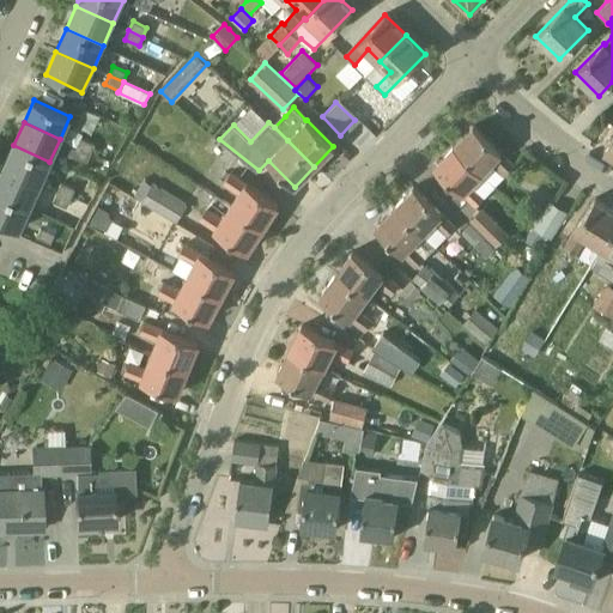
[(474,126),(454,145),(481,173),(495,186),(507,174),(515,165),(474,126)]
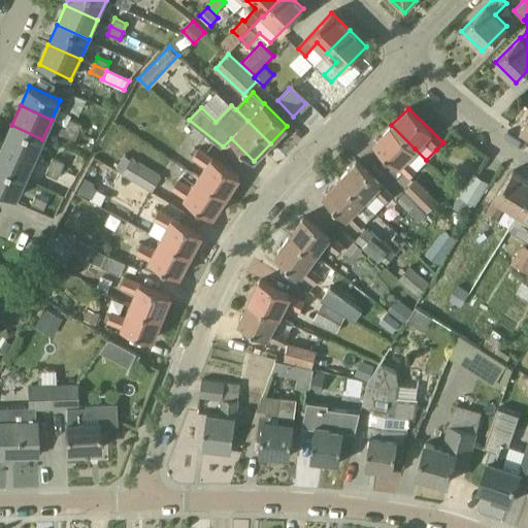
[(81,124),(70,119),(66,127),(78,133),(81,124)]
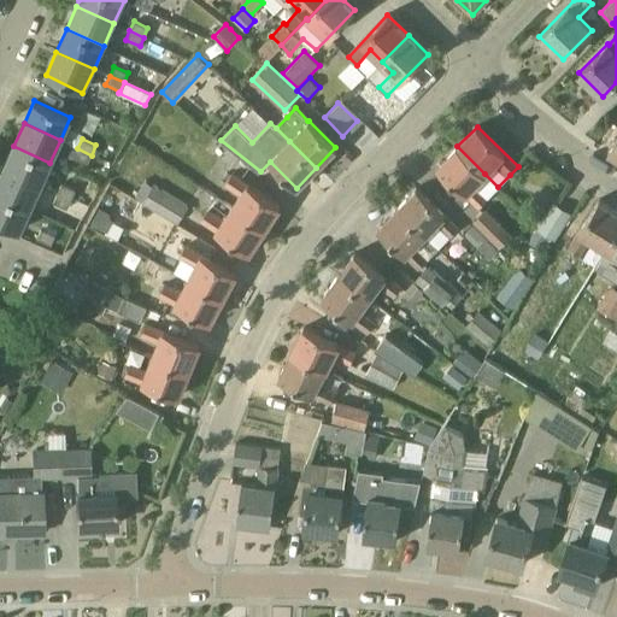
[(4,169),(39,184),(50,163),(13,146),(4,169)]
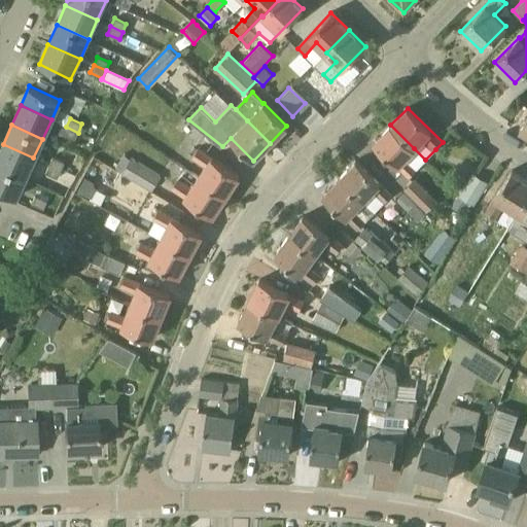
[(390,125),(374,142),(409,176),(415,170),(403,159),(414,148),(390,125)]
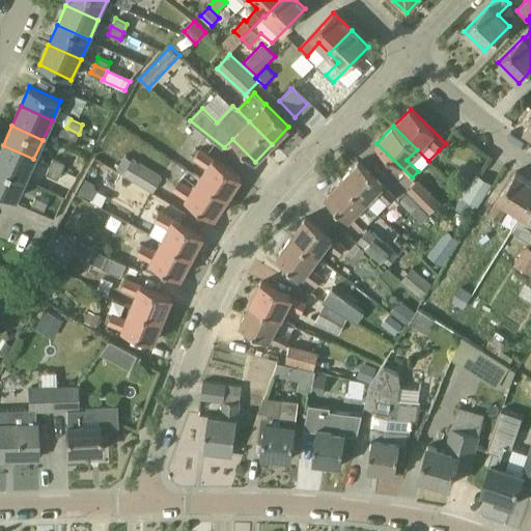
[(79,134),(66,128),(62,136),(76,142),(79,134)]
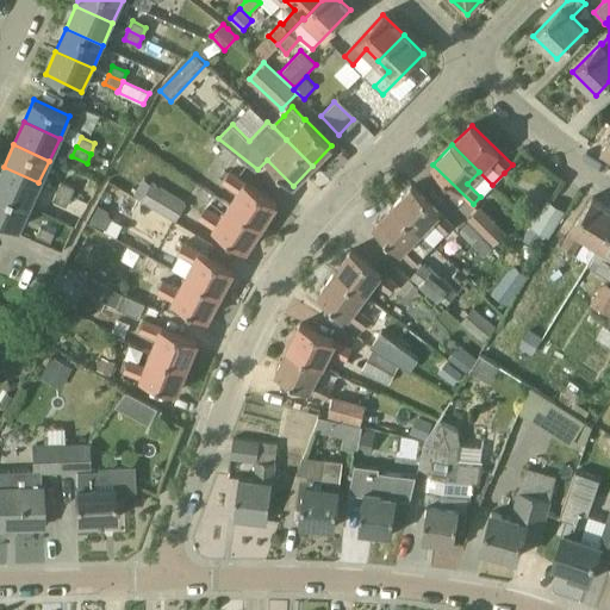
[(0,174),(0,192),(29,205),(38,182),(4,167),(0,174)]
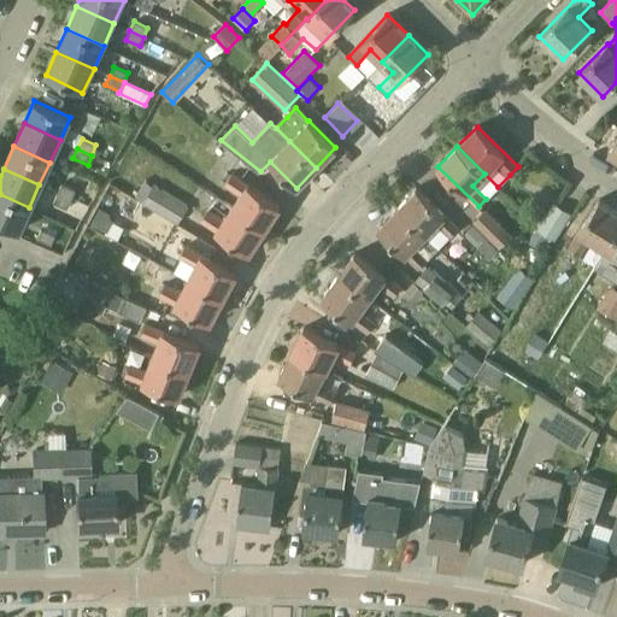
[(248,183),(233,174),(217,197),(231,206),(231,207),(264,228),(280,205),(248,183)]
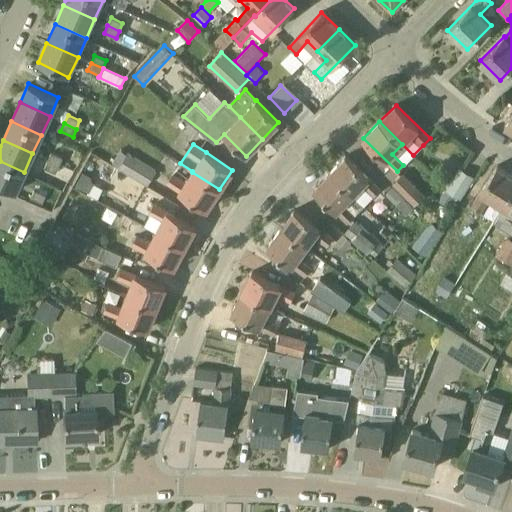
[(62,158),(51,152),(47,160),(59,165),(62,158)]
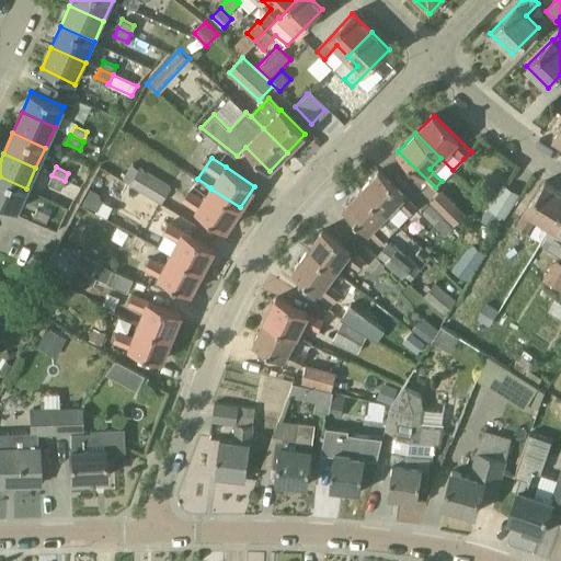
[(160,203),(170,186),(139,168),(129,184),(160,203)]
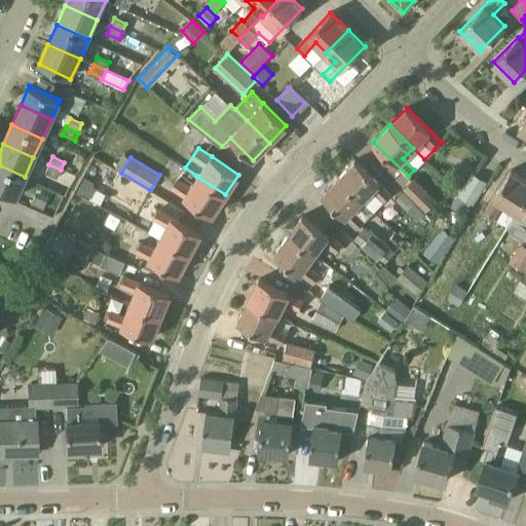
[(339,177),(363,200),(372,190),(383,201),(390,194),(355,159),(339,177)]
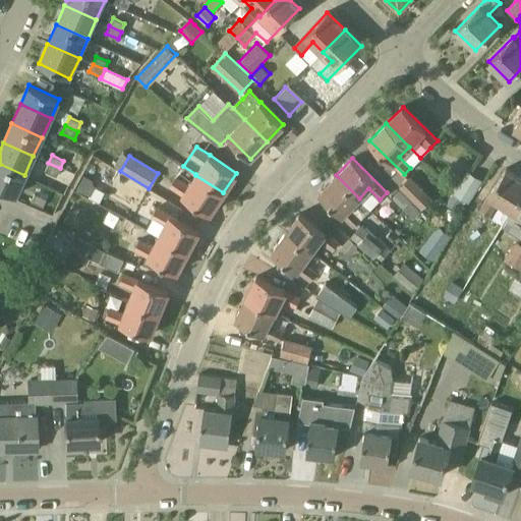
[(60,168),(48,163),(45,171),(57,176),(60,168)]
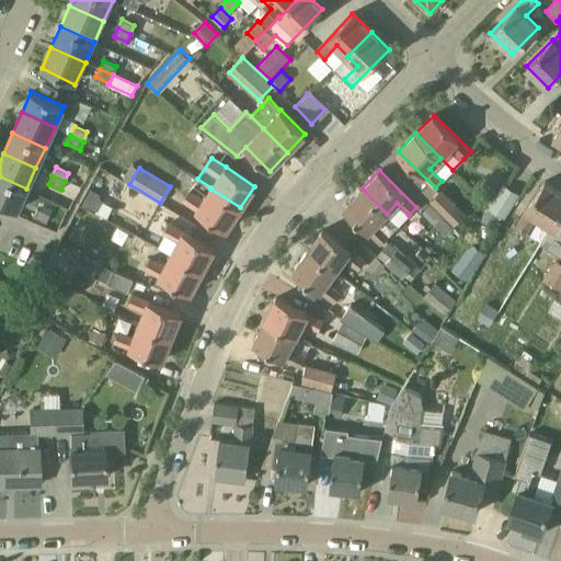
[(26,189),(0,176),(0,202),(16,209),(26,189)]
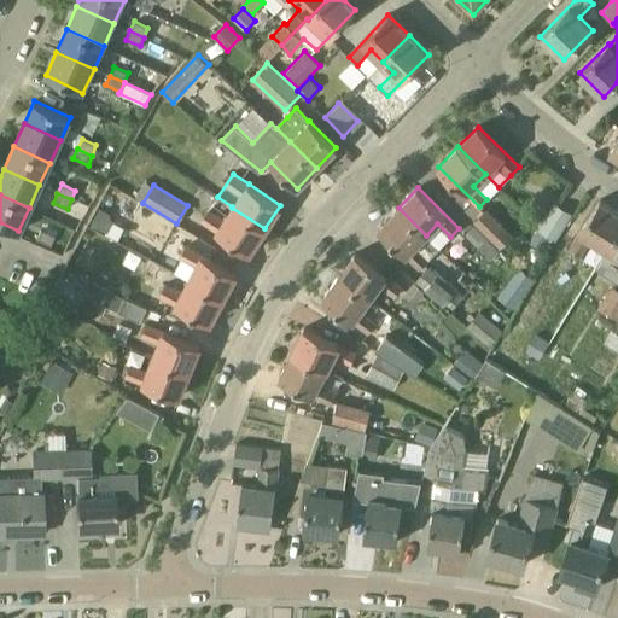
[(617,231),(617,211),(600,199),(581,229),(569,248),(581,255),(592,238),(607,249),(617,231)]
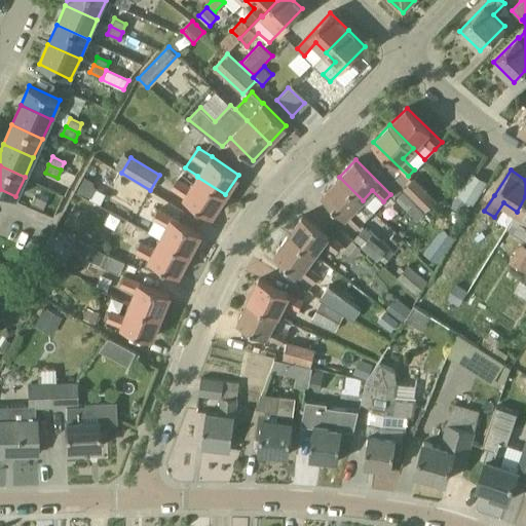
[(472,173),(457,194),(467,201),(472,204),(486,183),(472,173)]
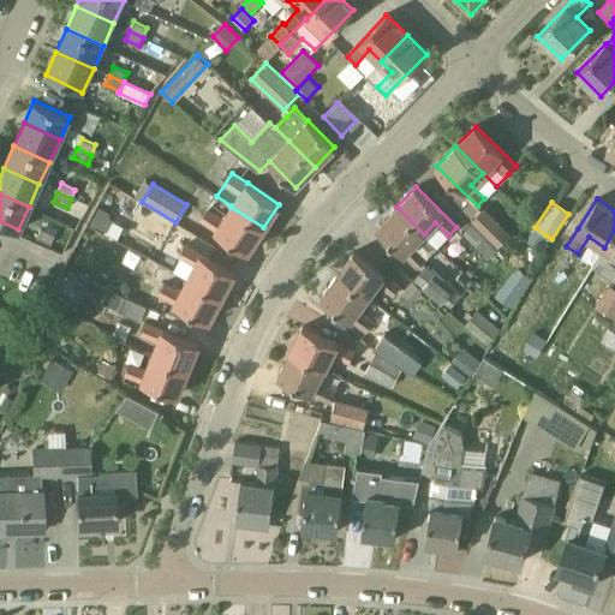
[(90,222),(107,232),(112,222),(109,212),(100,207),(90,222)]
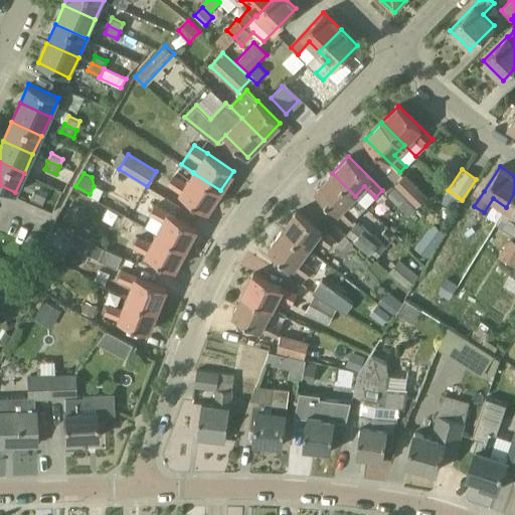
[(193,173),(186,183),(174,175),(168,183),(181,192),(182,194),(207,210),(220,190),(193,173)]
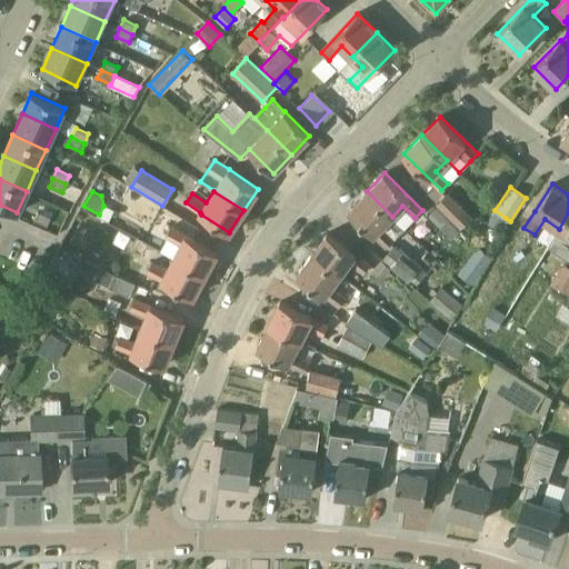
[(367,191),(348,210),(386,247),(393,240),(381,227),(392,217),(367,191)]
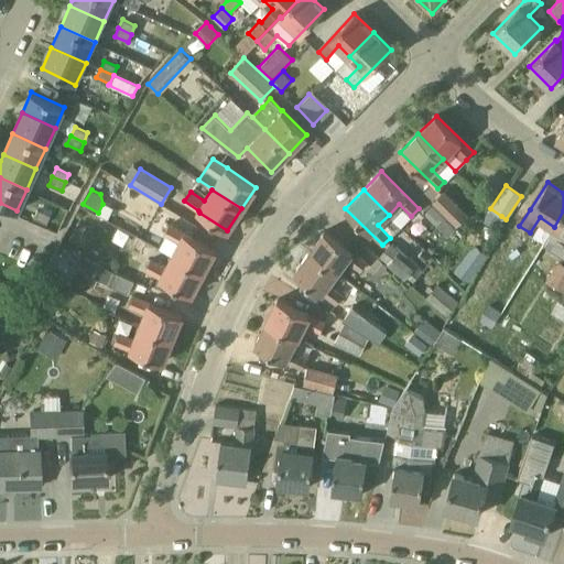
[(456,227),(467,215),(443,191),(432,202),(446,217),(456,227)]
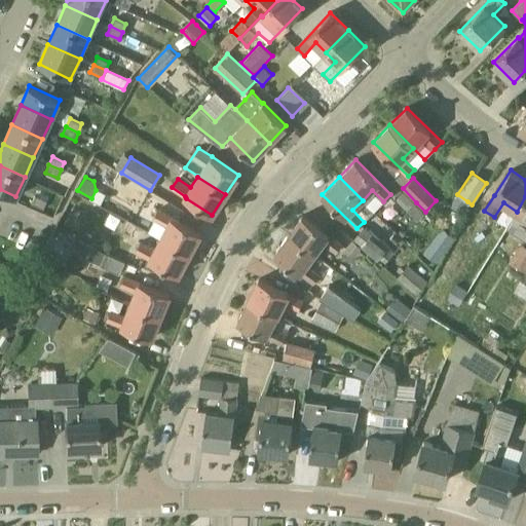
[(419,205),(404,191),(396,198),(412,214),(419,205)]
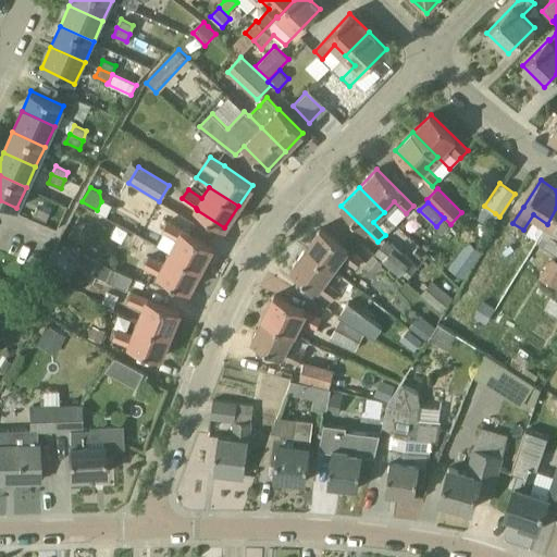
[(495,213),(484,206),(477,215),(489,224),(495,213)]
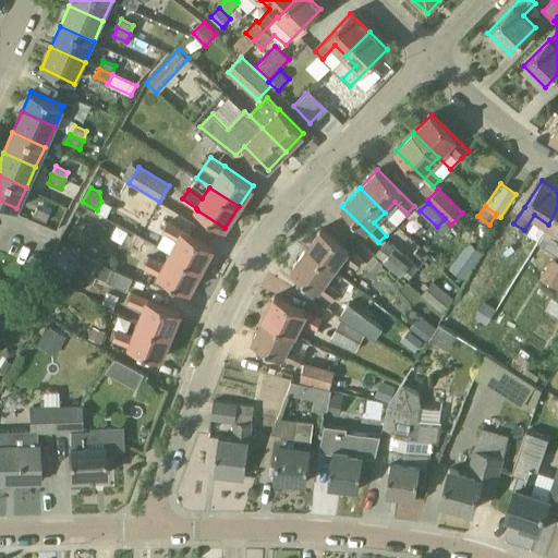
[(49,211),(37,207),(33,216),(46,220),(49,211)]
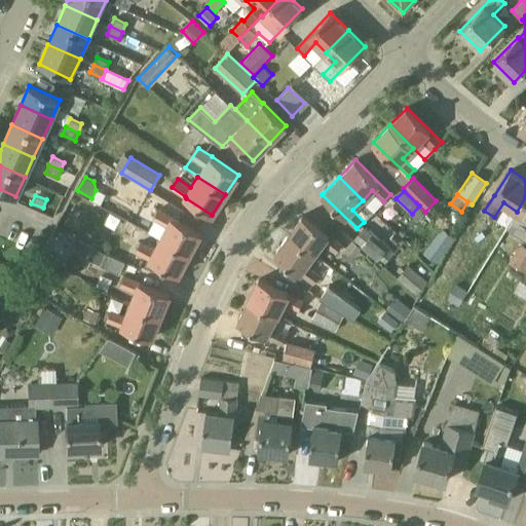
[(525,196),(517,212),(525,217),(525,228),(523,234),(525,236),(525,196)]
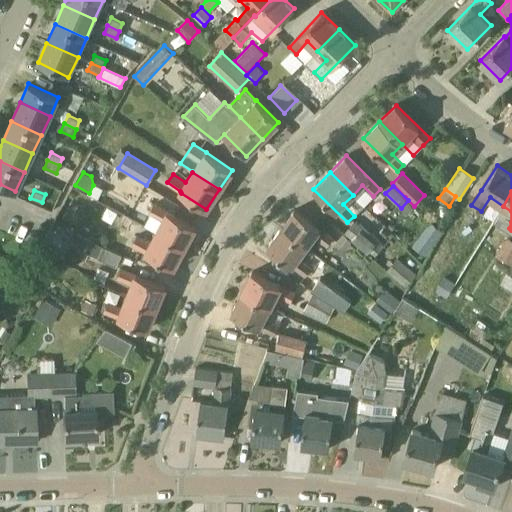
[(169,211),(168,212),(154,204),(149,213),(164,220),(157,232),(184,247),(195,226),(169,211)]
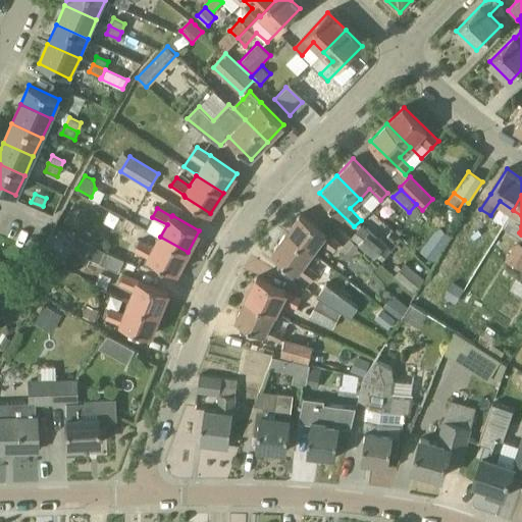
[(285,232),(313,253),(321,243),(333,252),(340,243),(300,214),(285,232)]
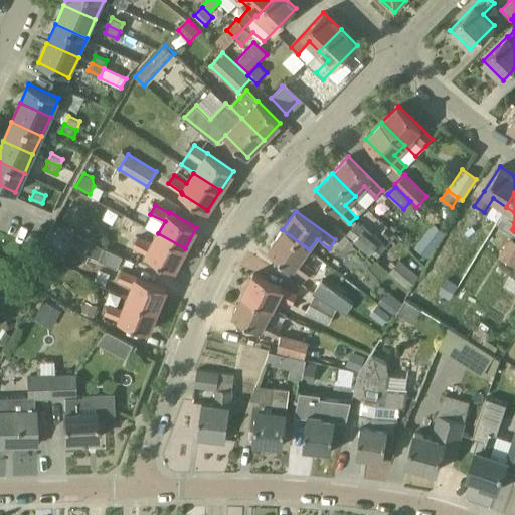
[(356,222),(346,234),(375,259),(385,246),(356,222)]
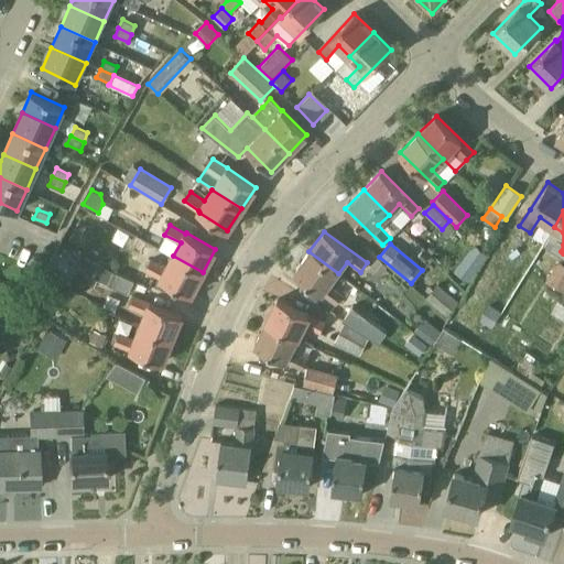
[(474,243),(454,271),(468,282),(488,253),(474,243)]
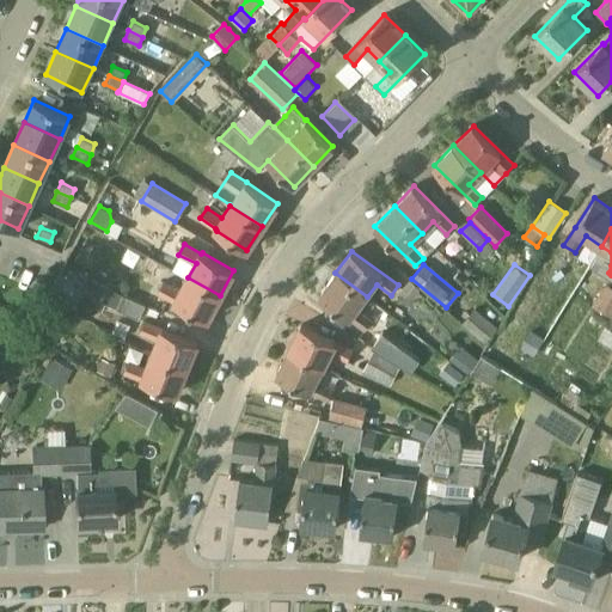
[(335,273),(318,295),(365,330),(372,322),(357,311),(367,297),(335,273)]
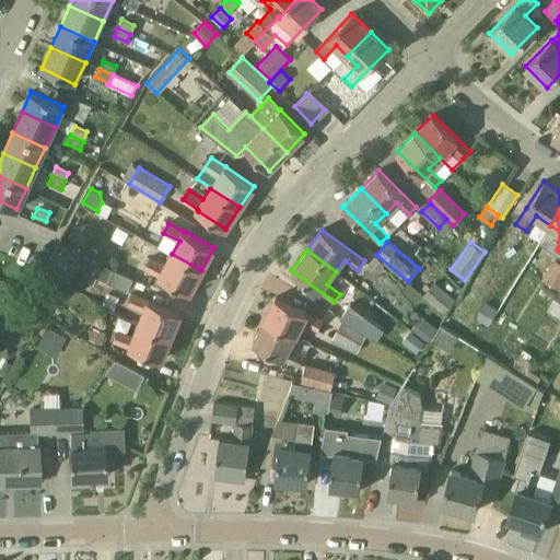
[(172,254),(165,267),(150,258),(144,268),(189,292),(201,270),(172,254)]
